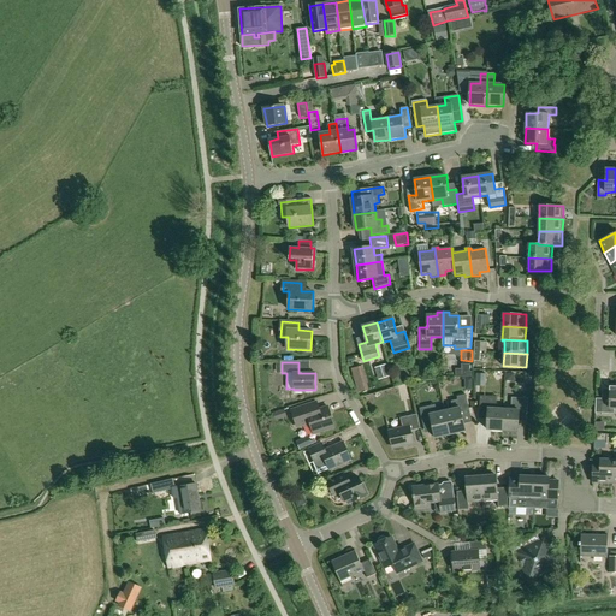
[(377,365),(380,380),(381,380),(390,378),(385,362),(377,365)]
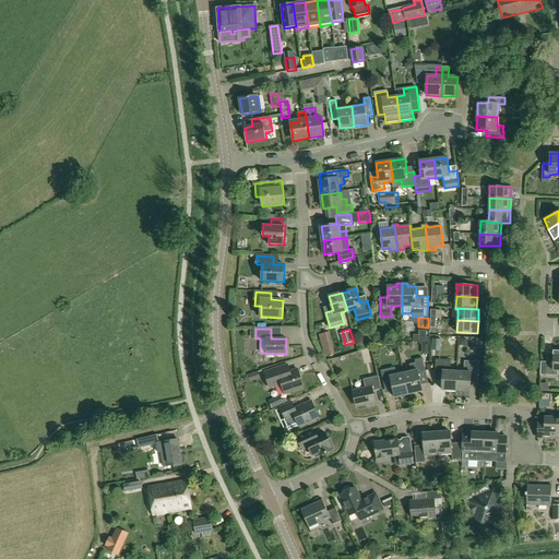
[(330,332),(319,334),(324,357),(335,354),(330,332)]
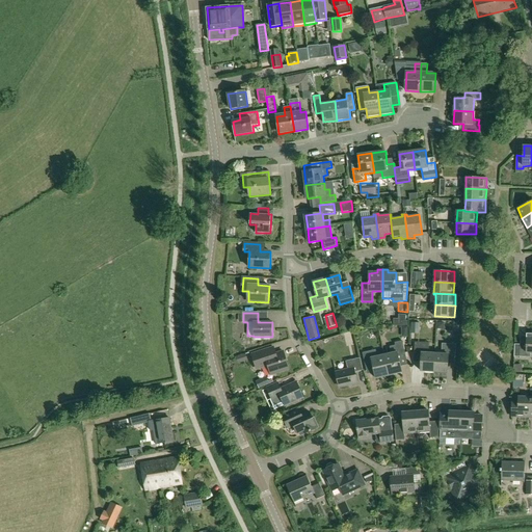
[(401,326),(409,325),(409,317),(400,318),(401,326)]
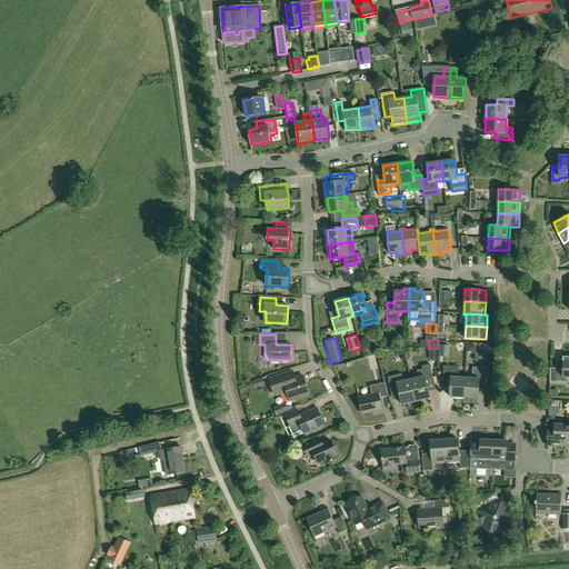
[(568,377),(568,355),(563,356),(562,369),(550,368),(550,381),(562,382),(568,382),(568,377)]
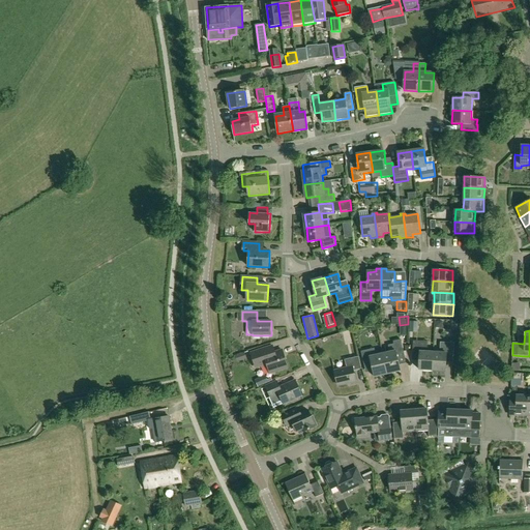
[(383,354),(387,374),(401,371),(398,358),(405,356),(401,340),(393,342),(394,344),(388,346),(390,352),(383,354)]
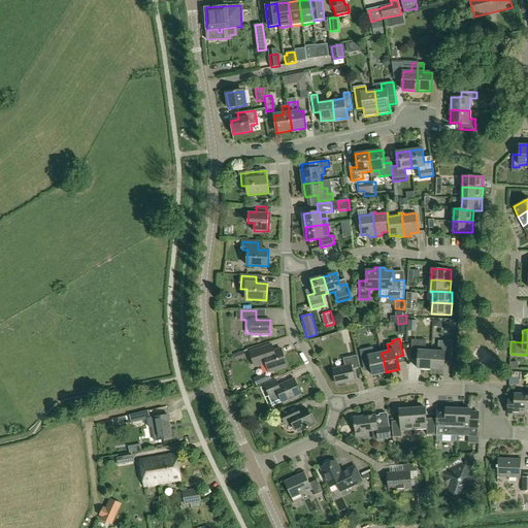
[(418,367),(431,368),(432,351),(425,351),(426,340),(411,339),(411,354),(418,355),(418,367)]
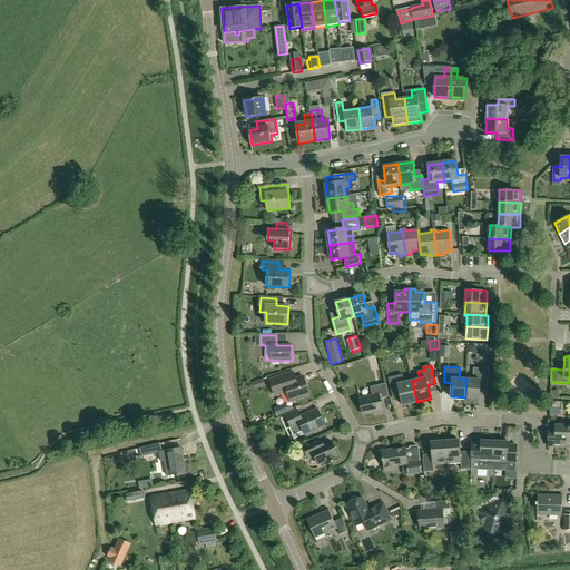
[(467,379),(465,397),(480,399),(480,384),(488,385),(489,369),(474,369),(473,380),(467,379)]
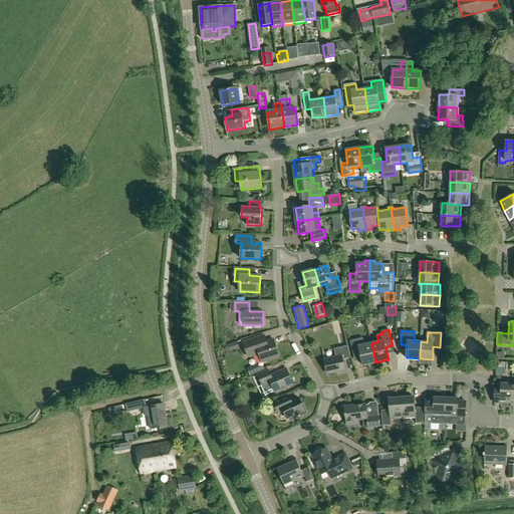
[(279,356),(274,339),(266,341),(265,335),(244,342),(248,354),(252,352),(253,355),(259,353),(262,361),(279,356)]
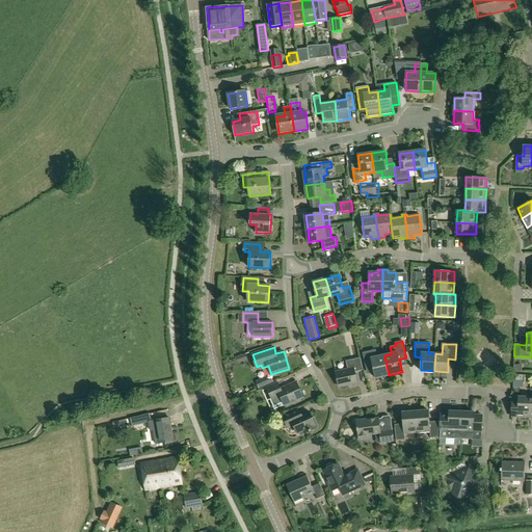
[(376,378),(389,375),(384,355),(377,356),(376,350),(363,353),(366,367),(373,366),(376,378)]
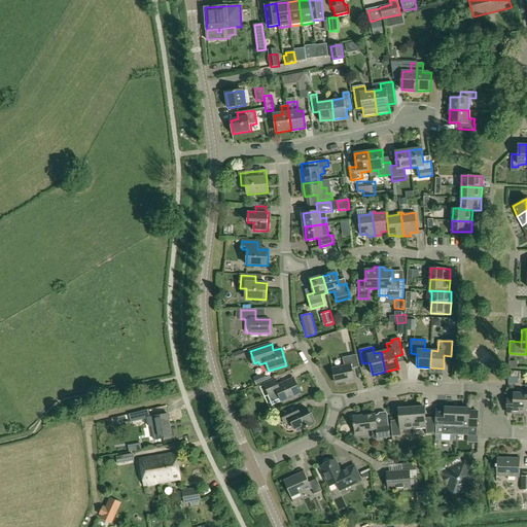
[(234,354),(236,360),(246,357),(244,350),(234,354)]
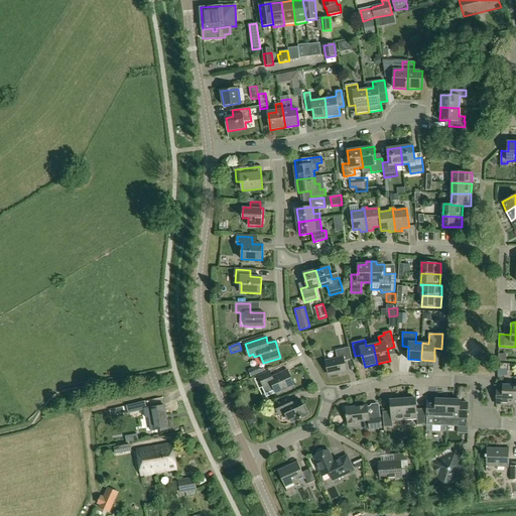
[(353,360),(350,348),(336,351),(338,359),(326,362),(329,375),(349,371),(347,365),(346,365),(345,362),(353,360)]
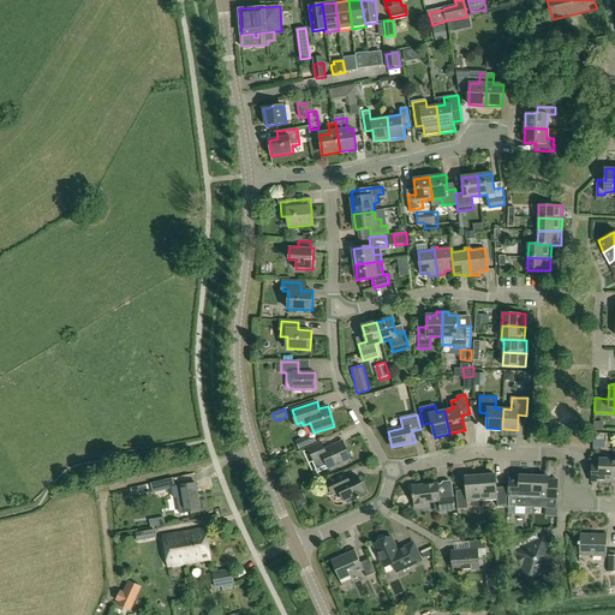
[(308,435),(296,441),(299,449),(316,442),(315,440),(310,441),(308,435)]
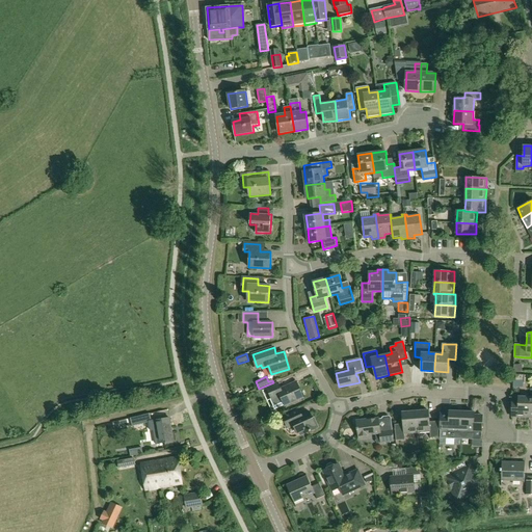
[(277,397),(282,398),(285,405),(303,397),(296,382),(282,390),(278,382),(267,388),(272,400),(277,397)]
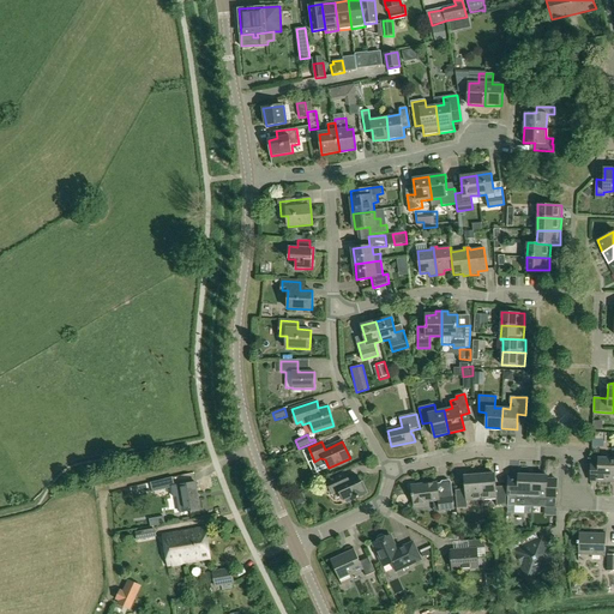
[(611,482),(612,458),(599,458),(599,465),(591,465),(591,481),(611,482)]
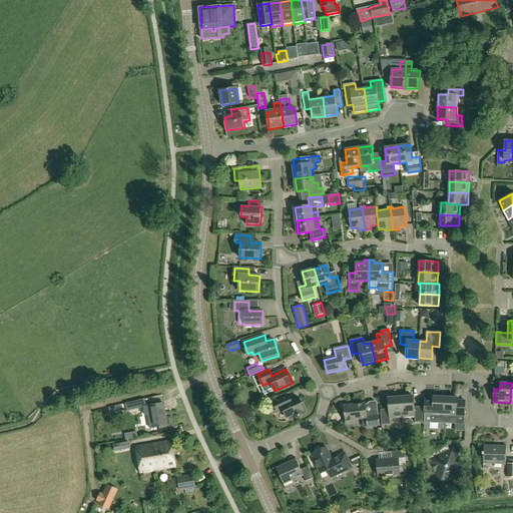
[(288,417),(290,420),(307,412),(303,403),(301,403),(299,398),(288,403),(285,396),(273,402),(278,413),(284,410),(287,418),(288,417)]
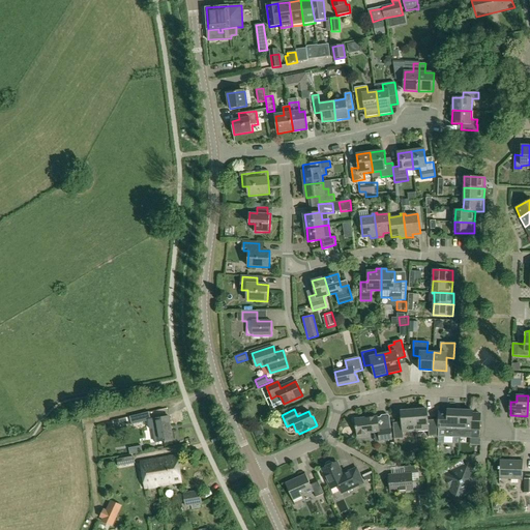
[(427,409),(413,410),(414,432),(429,431),(429,436),(437,436),(436,422),(428,423),(427,409)]
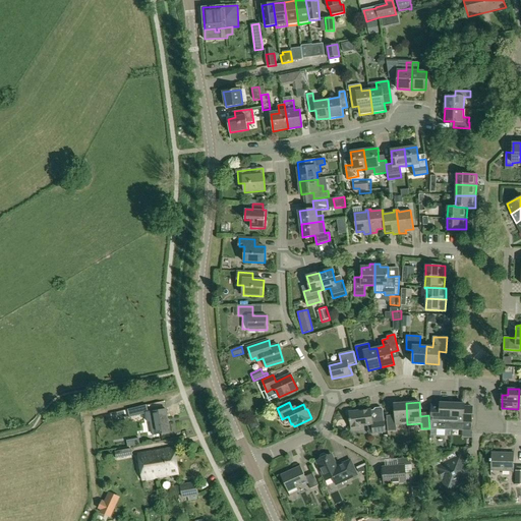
[(407,424),(406,403),(395,404),(396,417),(387,418),(388,431),(396,431),(396,425),(407,424)]
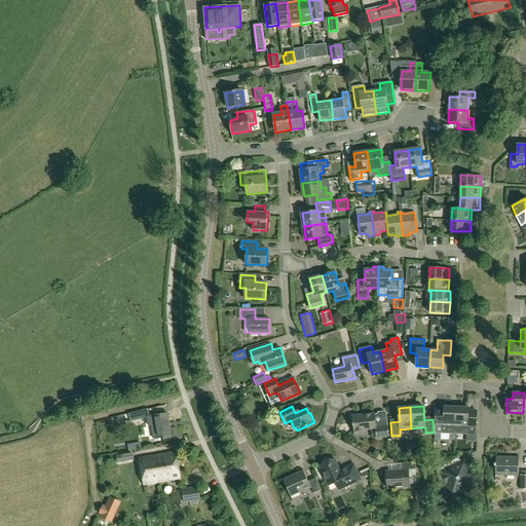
[(455,434),(456,407),(445,407),(444,420),(436,420),(436,434),(455,434)]
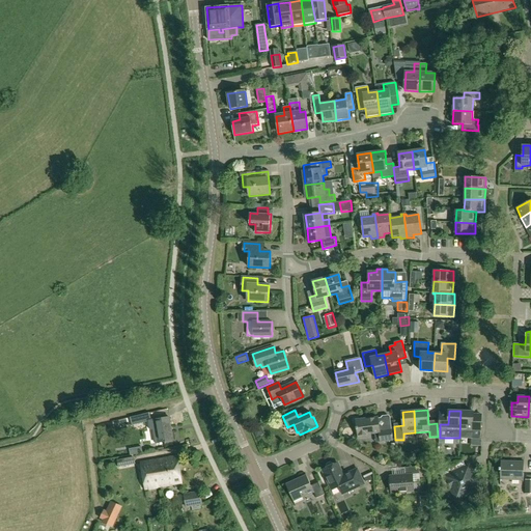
[(460,411),(459,438),(480,439),(481,425),(473,425),(473,412),(460,411)]
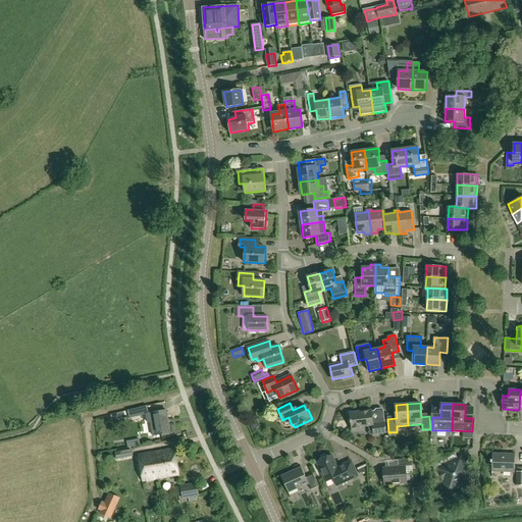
[(134,418),(149,414),(147,406),(128,411),(131,418),(134,418)]
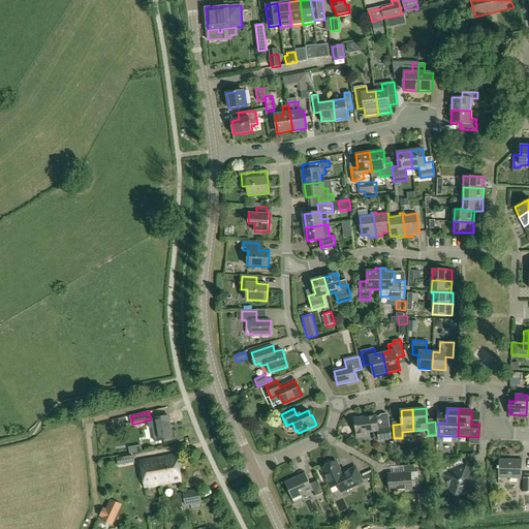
[(158,441),(173,439),(168,416),(154,418),(158,441)]
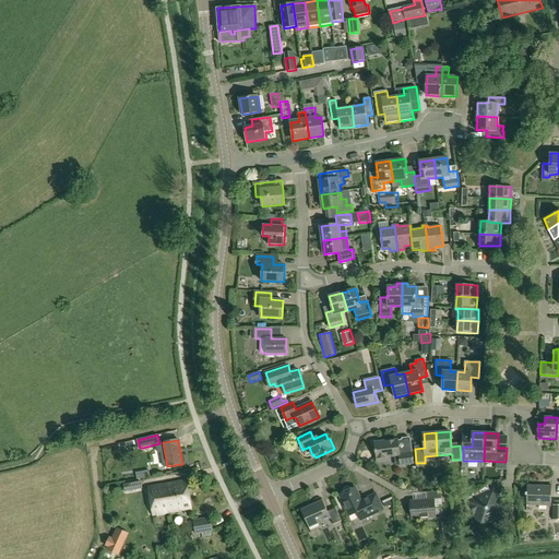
[(389,456),(392,456),(394,459),(395,466),(413,464),(412,448),(401,449),(399,447),(397,440),(375,442),(377,461),(389,460),(389,456)]
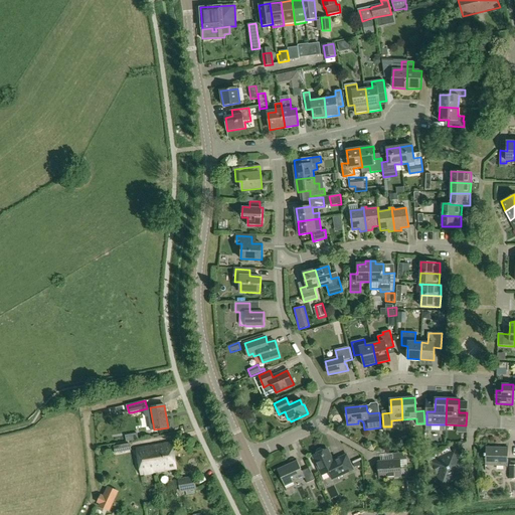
[(245,416),(249,424),(253,422),(255,418),(252,413),(245,416)]
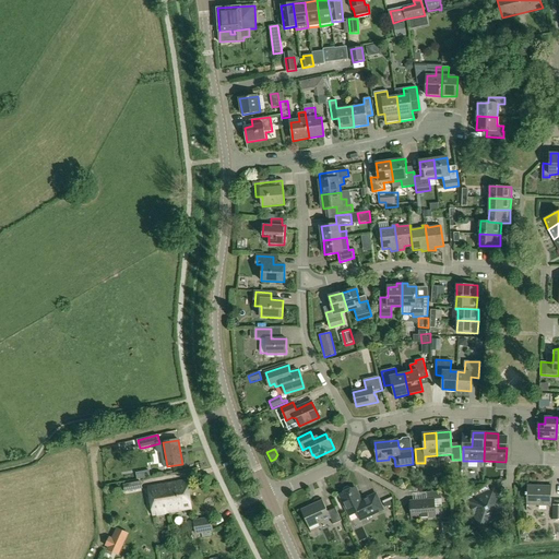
[(187,480),(168,484),(169,491),(164,492),(168,513),(192,509),(187,480)]
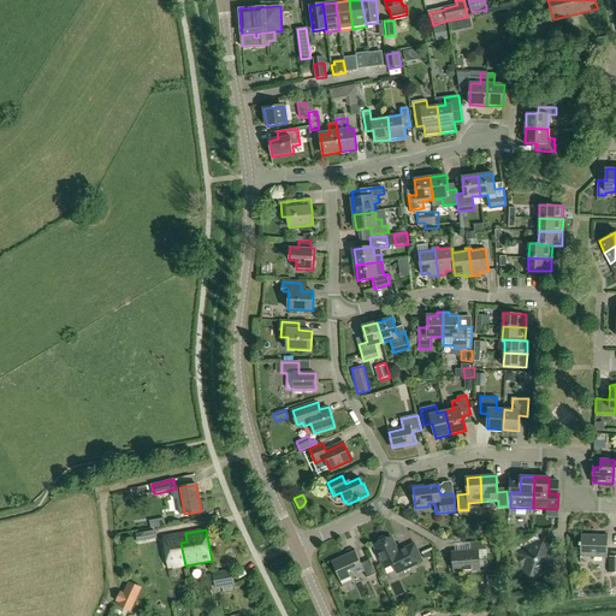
[(155,531),(135,534),(137,543),(157,539),(155,531)]
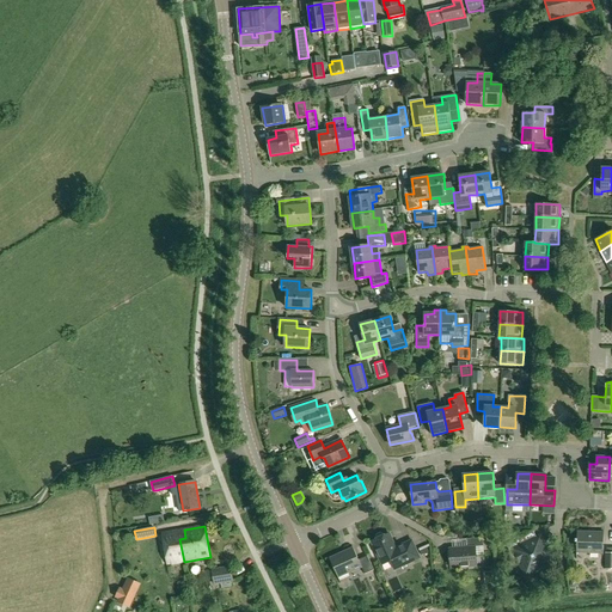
[(185,538),(184,530),(163,533),(167,564),(184,562),(179,539),(185,538)]
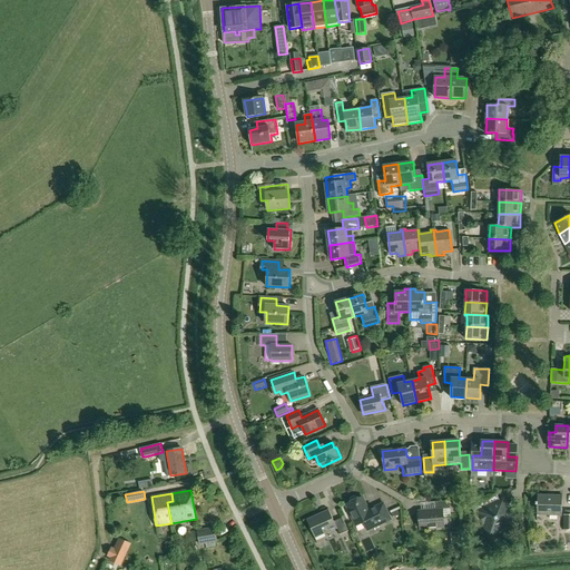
[(537,516),(562,517),(562,495),(538,494),(537,516)]
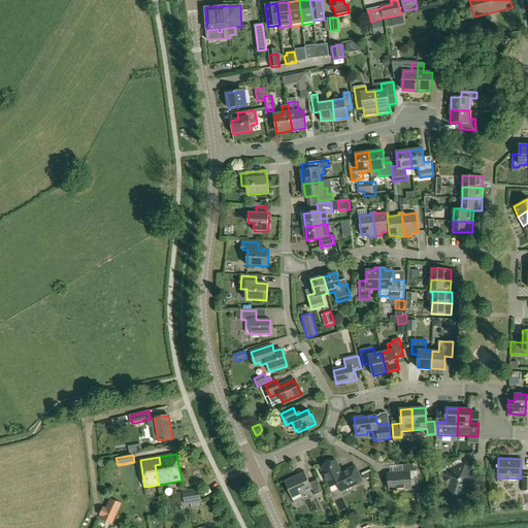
[(324,465),(325,466),(321,468),(330,488),(336,485),(339,490),(340,490),(340,491),(362,482),(355,466),(341,472),(336,461),(332,463),(331,461),(330,460),(328,460),(325,461),(324,463),(324,465)]
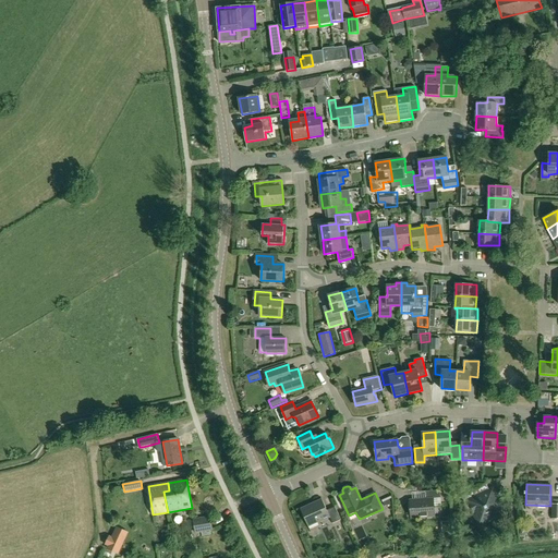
[(435,516),(434,499),(441,498),(440,489),(425,492),(426,499),(410,500),(411,518),(435,516)]
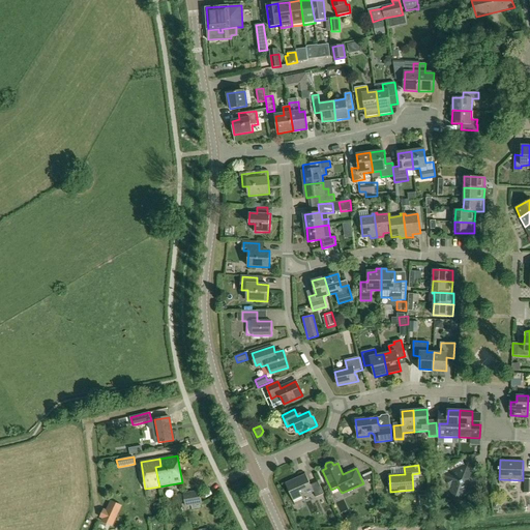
[(479,488),(469,465),(452,472),(449,466),(435,473),(442,487),(449,483),(455,499),(479,488)]
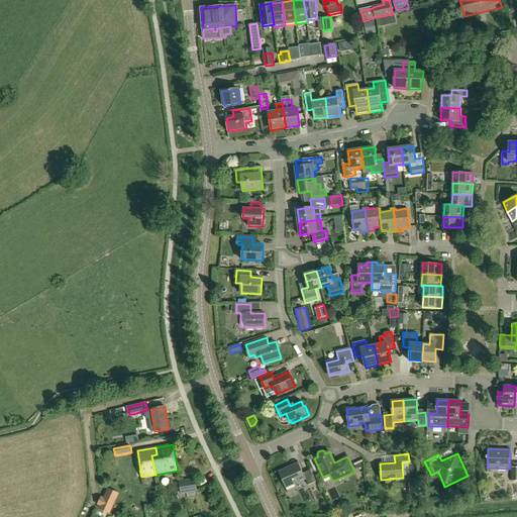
[(308,486),(316,482),(311,472),(304,475),(298,462),(278,472),(286,488),(305,479),(308,486)]
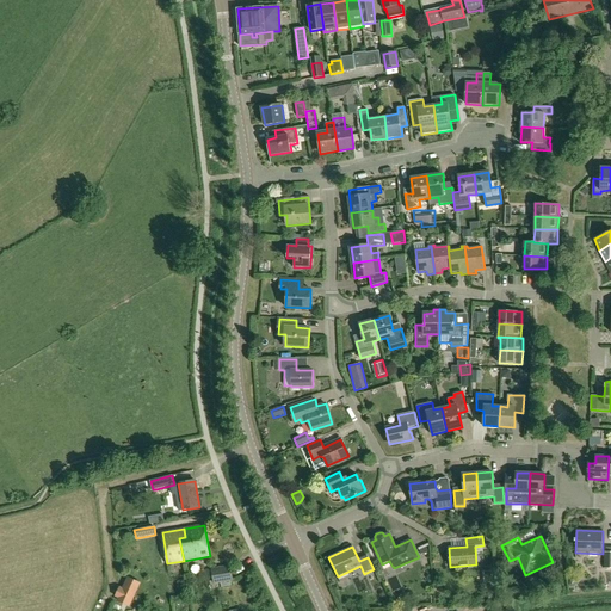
[(211,569),(214,585),(218,584),(218,586),(233,585),(233,581),(234,581),(232,566),(211,569)]
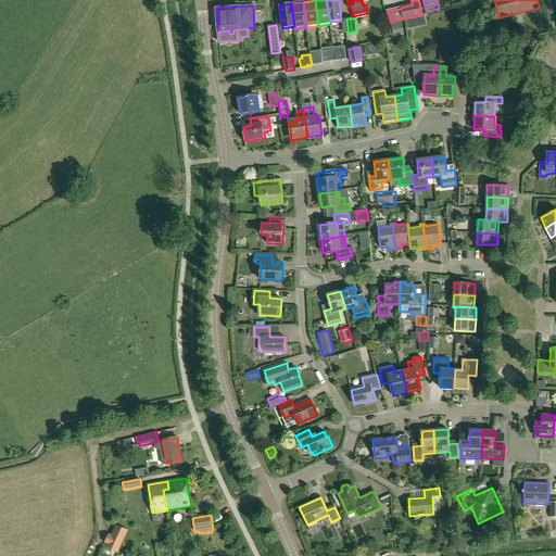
[(118,553),(128,531),(116,526),(112,535),(109,534),(105,543),(108,544),(106,547),(118,553)]
